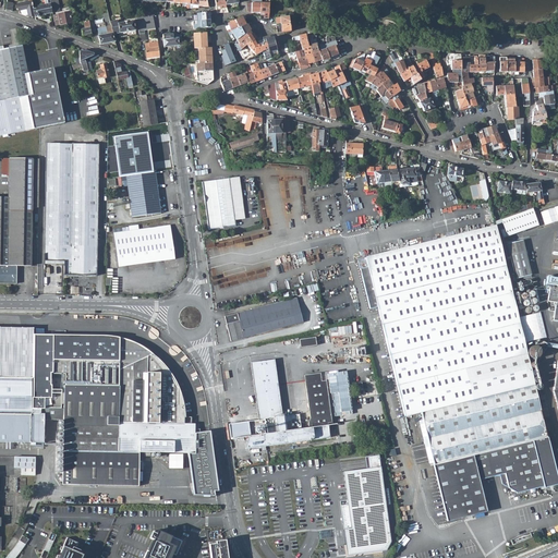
[(32,0),(28,0),(28,1),(17,3),(20,13),(28,16),(28,17),(35,15),(34,9),(32,0)]
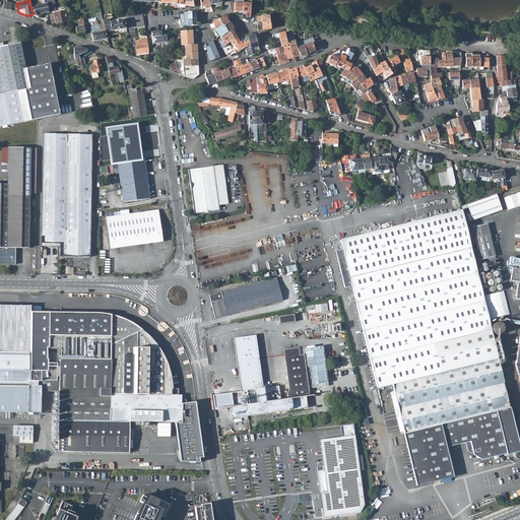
[(46,0),(40,0),(41,1),(43,1),(43,4),(36,5),(36,7),(31,8),(33,14),(33,16),(38,15),(38,14),(49,12),(46,0)]
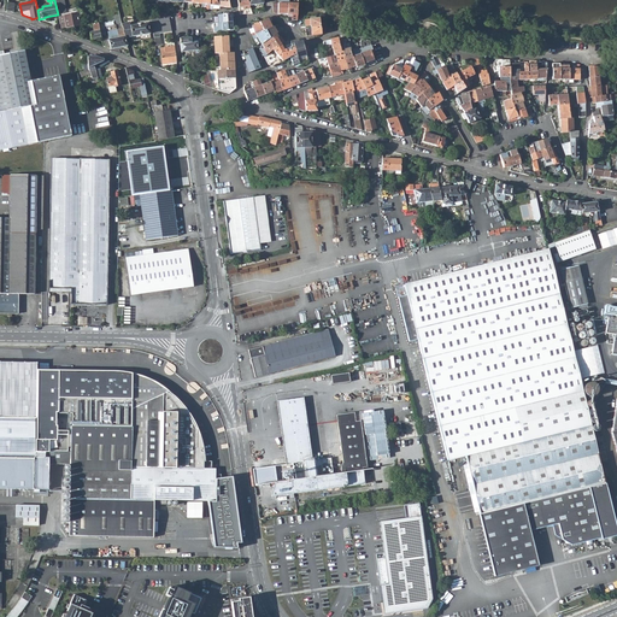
[(54,0),(58,15),(66,12),(66,10),(64,0),(54,0)]
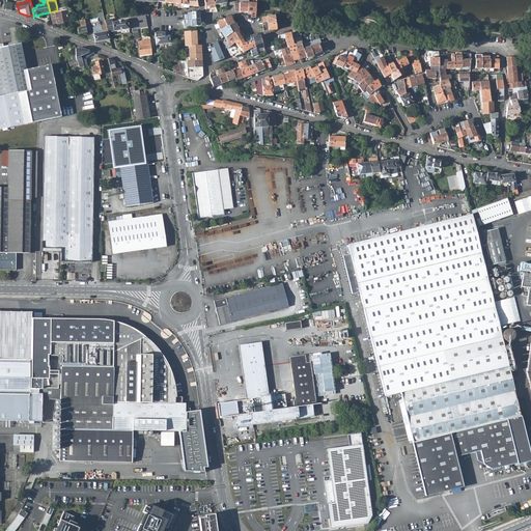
[(216,7),(216,5),(214,0),(203,0),(206,11),(211,10),(211,8),(216,7)]
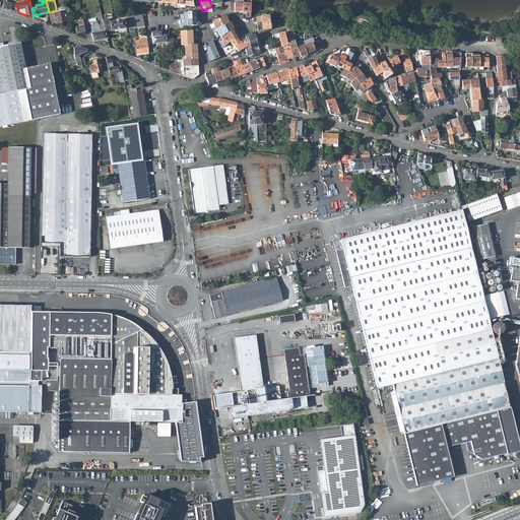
[(243,3),(236,3),(229,3),(230,11),(234,12),(242,12),(243,3)]
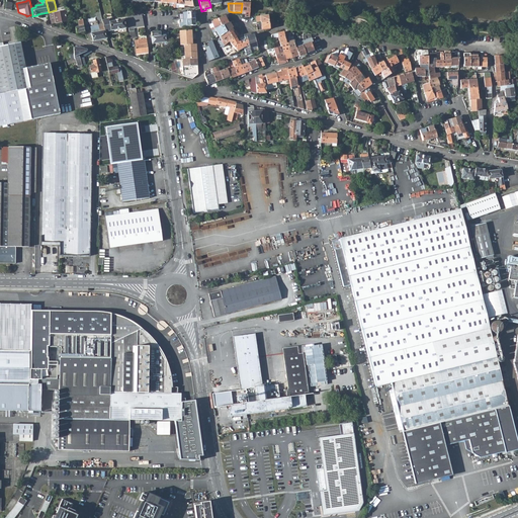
[(242,3),(241,12),(245,12),(245,15),(249,16),(250,11),(250,6),(250,3),(242,3)]
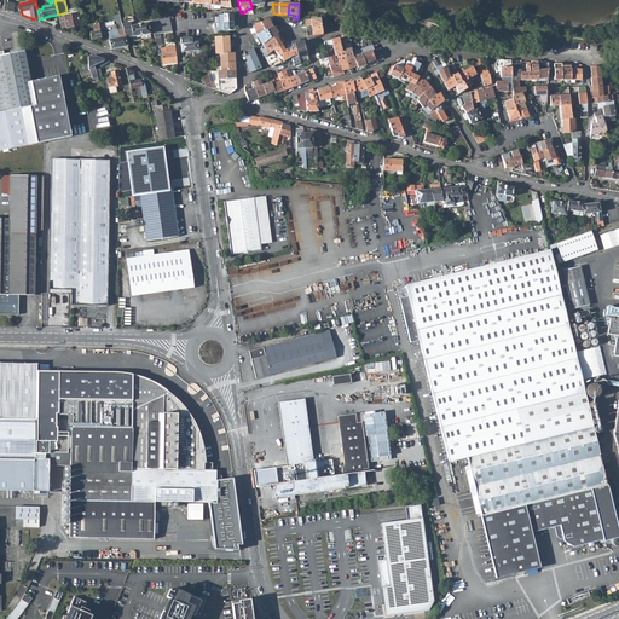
[(58,15),(61,29),(67,28),(65,16),(77,13),(76,9),(67,10),(67,12),(58,15)]
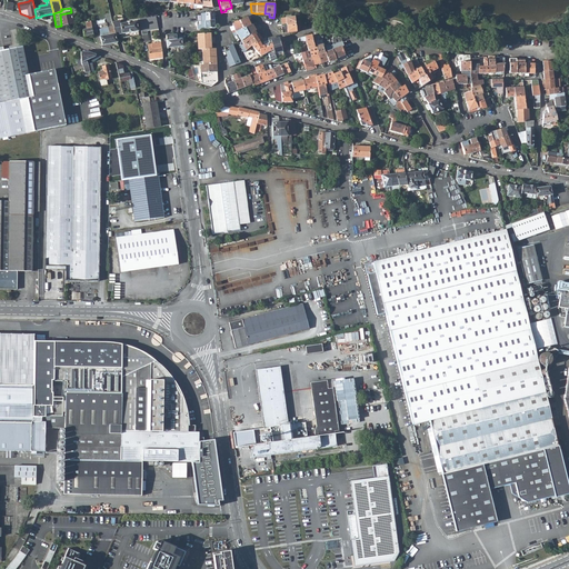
[(61,26),(73,23),(71,12),(60,15),(61,26)]
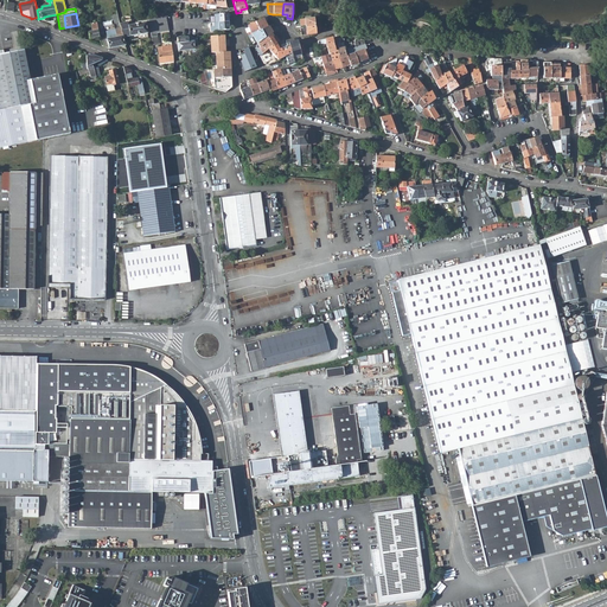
[(115,33),(116,37),(107,38),(107,36),(100,38),(101,45),(109,49),(126,45),(123,37),(120,23),(117,14),(115,14),(116,19),(113,20),(115,33)]
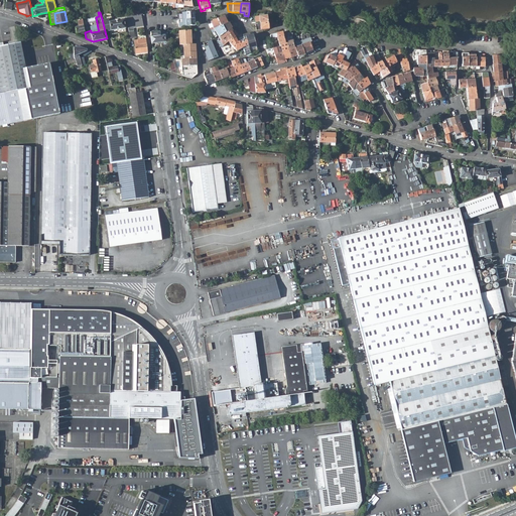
[(134,15),(127,16),(128,22),(129,31),(132,31),(132,28),(131,21),(140,20),(141,23),(143,23),(141,14),(134,15)]
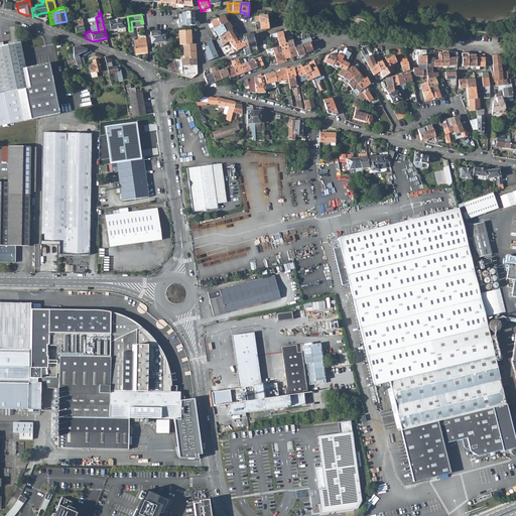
[(218,18),(221,26),(228,23),(224,15),(218,18)]
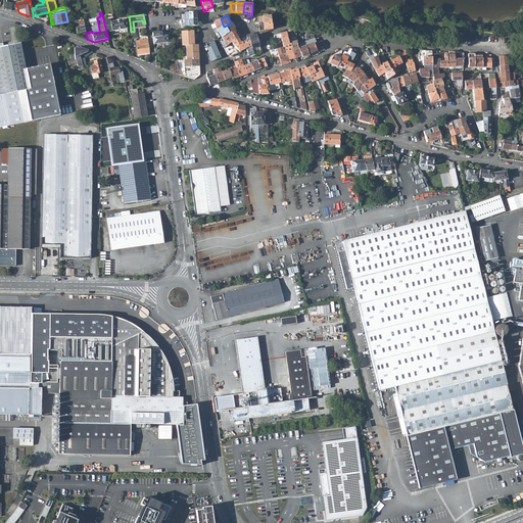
[(111,21),(110,18),(103,19),(106,32),(117,30),(122,29),(127,29),(126,19),(111,21)]
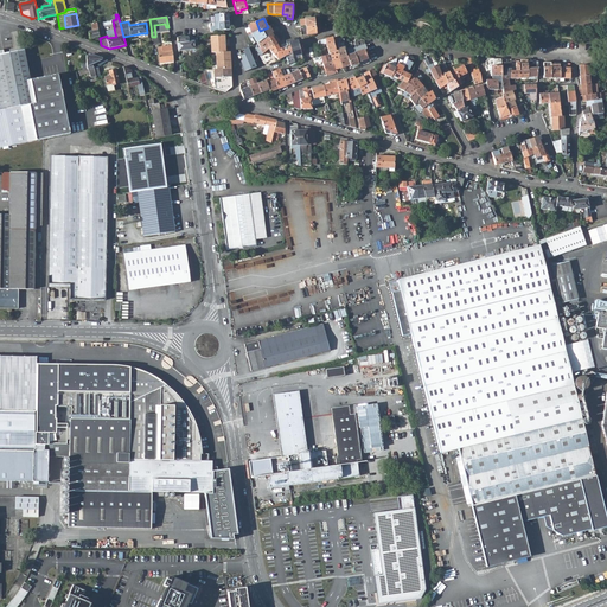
[(228,21),(210,23),(210,31),(229,30),(228,21)]
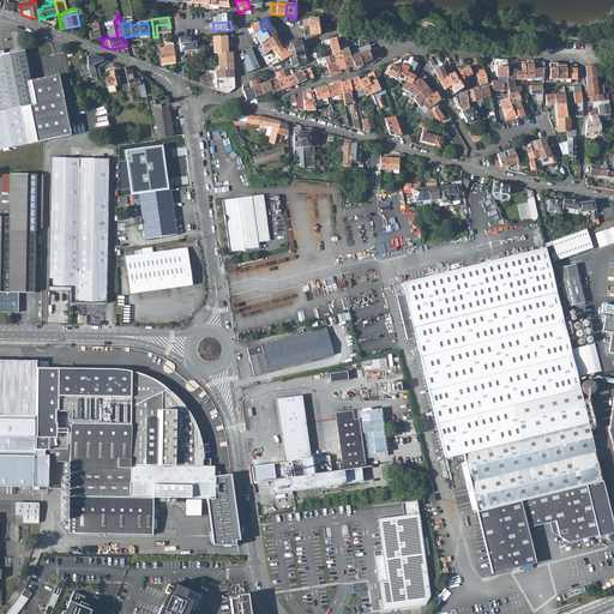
[(252,36),(263,31),(259,22),(251,25),(253,31),(251,32),(252,36)]
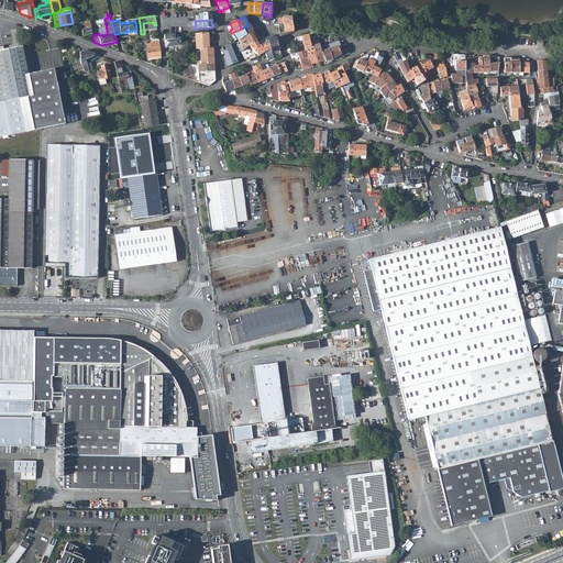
[(84,35),(92,33),(89,21),(84,22),(86,29),(81,30),(84,35)]
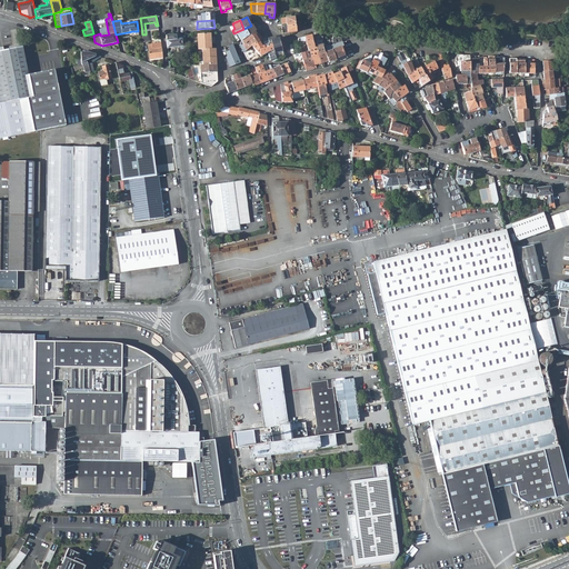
[(251,26),(243,29),(248,36),(255,31),(256,30),(252,25),(251,26)]
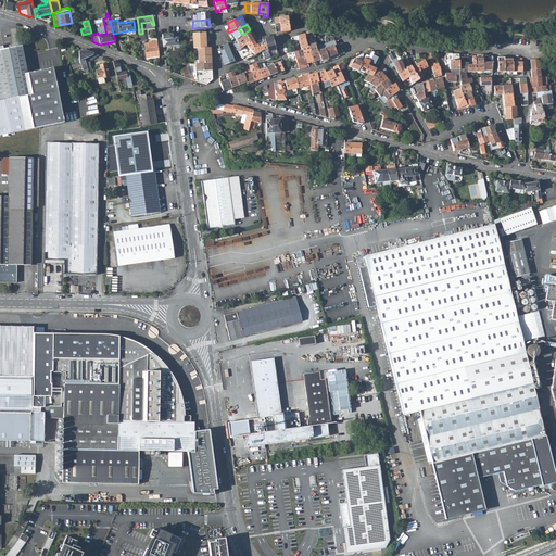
[(288,24),(280,24),(280,26),(275,26),(276,33),(289,30),(288,24)]
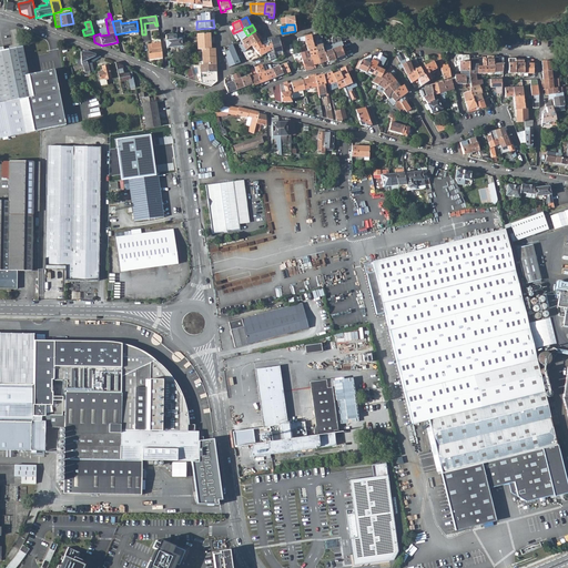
[(243,29),(233,33),(232,33),(237,43),(247,36),(243,29)]
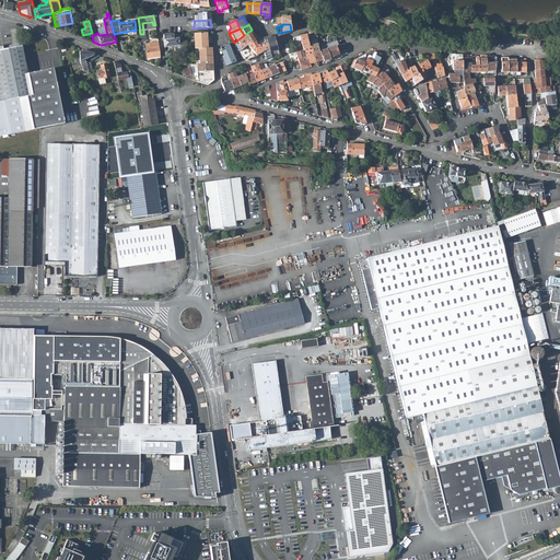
[(244,35),(234,43),(236,46),(246,39),(245,38),(254,33),(256,32),(256,31),(256,30),(252,32),(251,31),(244,35)]
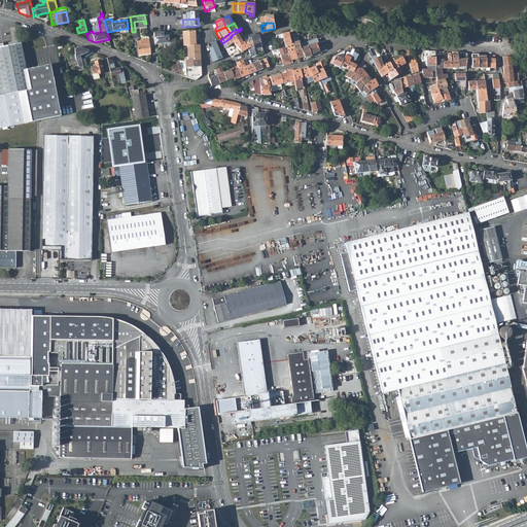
[(195,31),(182,31),(183,45),(187,45),(196,45),(195,31)]
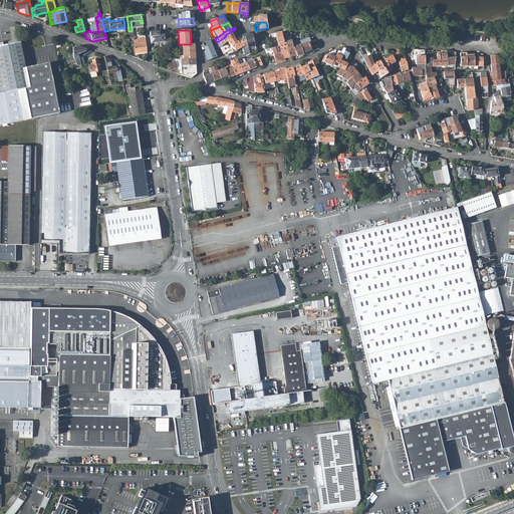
[(228,41),(237,36),(233,30),(225,35),(226,36),(228,41)]
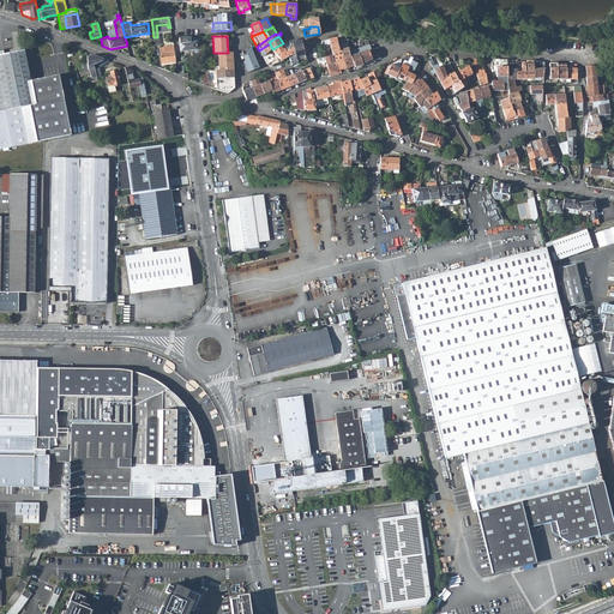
[(196,38),(196,37),(180,38),(180,52),(194,49),(197,59),(203,59),(199,38),(196,38)]
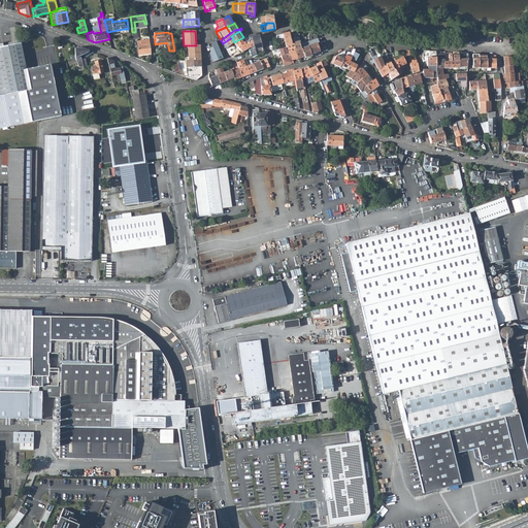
[(250,40),(251,40),(254,46),(256,54),(257,56),(259,55),(258,52),(257,48),(262,47),(260,38),(259,34),(256,35),(256,33),(248,36),(248,38),(249,38),(250,40)]
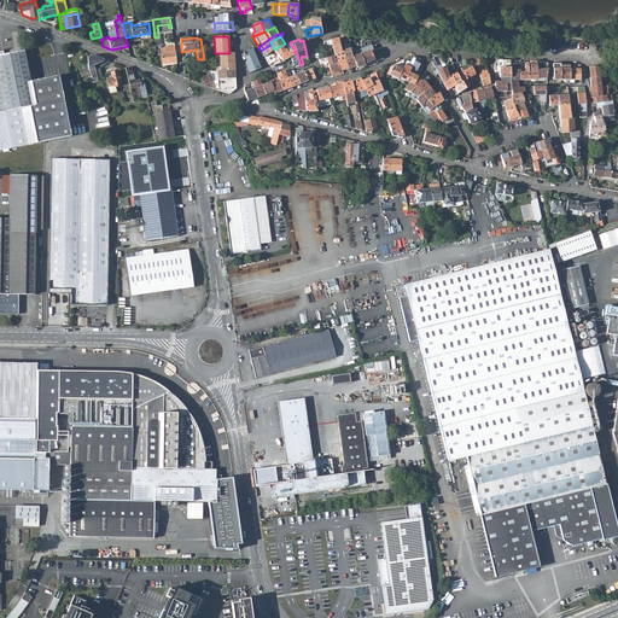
[(343,50),(345,59),(353,57),(354,65),(354,66),(356,65),(351,48),(350,45),(350,40),(347,39),(347,48),(343,50)]
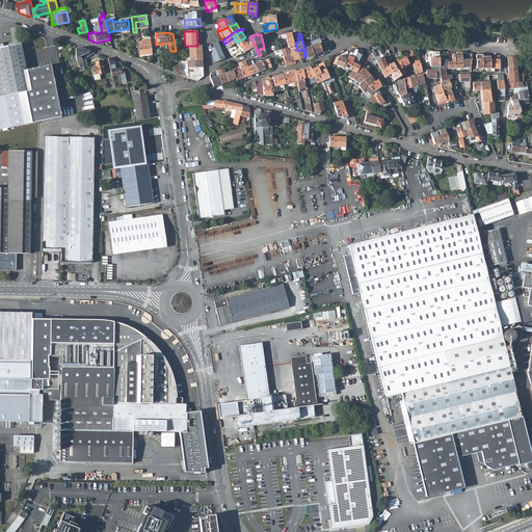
[(319,34),(311,34),(310,38),(312,46),(311,47),(313,54),(323,51),(323,49),(322,50),(320,43),(321,43),(320,38),(319,34)]
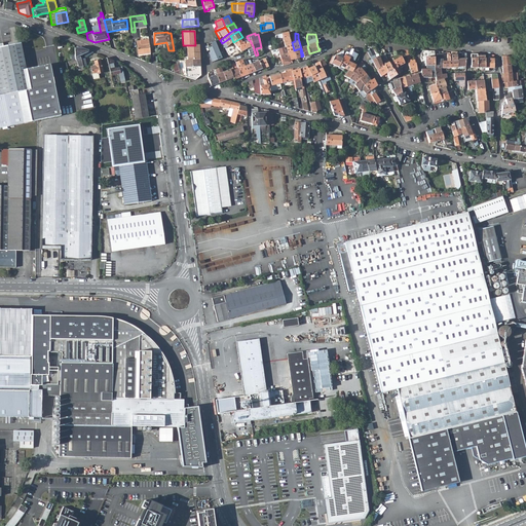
[(222,43),(224,45),(225,48),(231,43),(233,42),(231,37),(222,43)]
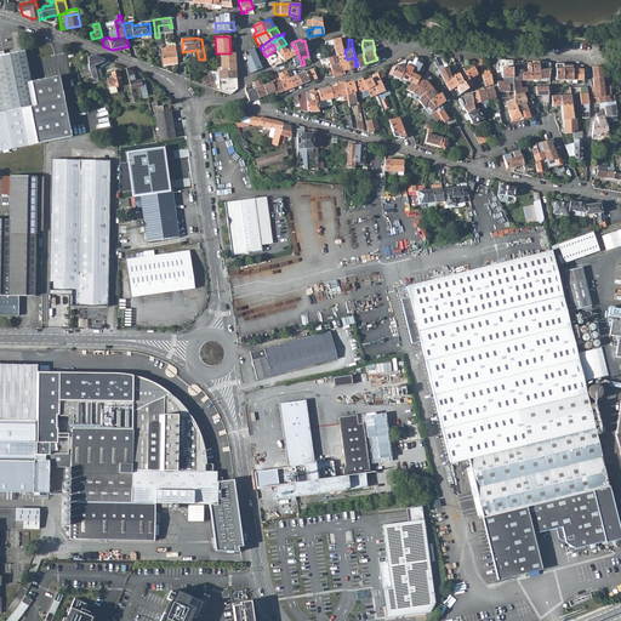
[(291,64),(290,60),(291,58),(288,50),(288,46),(286,44),(275,50),(273,51),(266,57),(269,64),(275,67),(284,64),(291,64)]
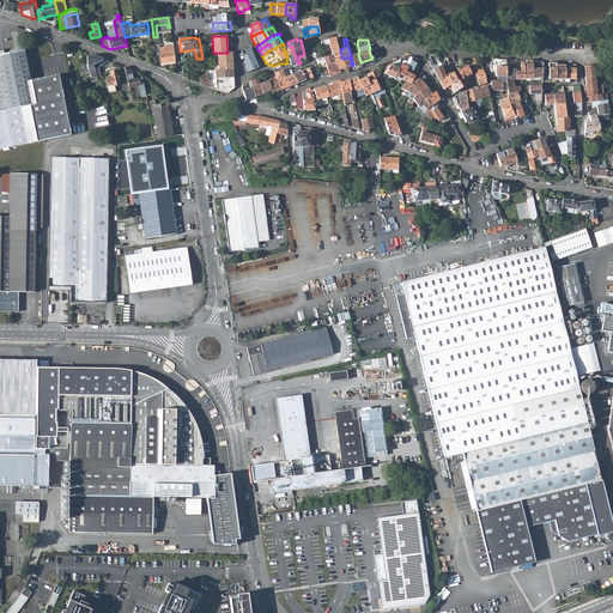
[(284,46),(284,49),(287,58),(289,58),(295,54),(291,47),(290,47),(289,44),(287,44),(285,44),(284,46)]
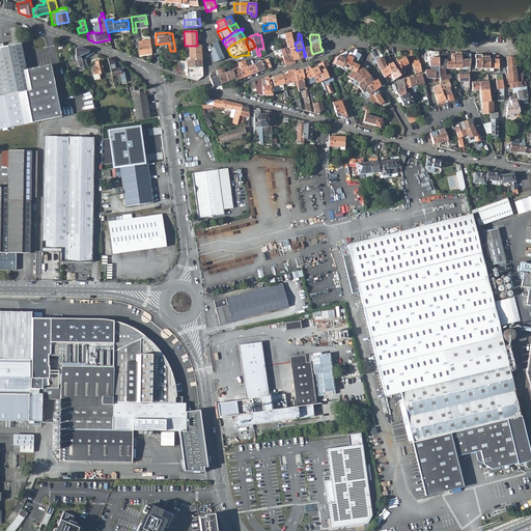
[(150,44),(142,45),(142,42),(139,42),(139,39),(138,39),(140,55),(152,53),(151,47),(150,44)]
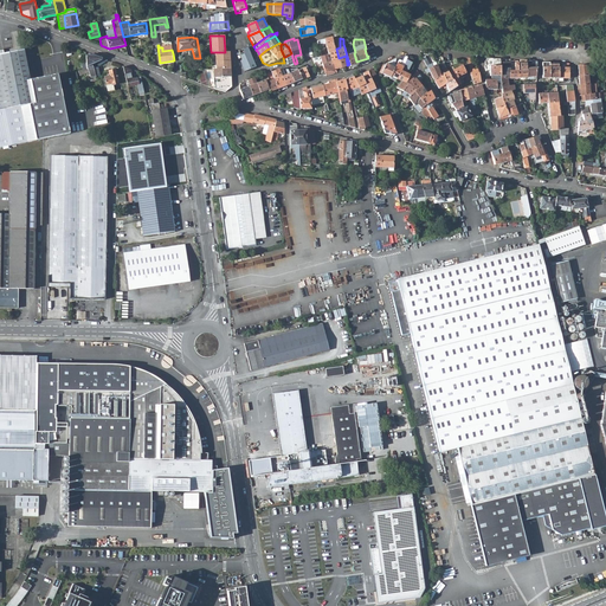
[(345,47),(349,64),(349,66),(358,64),(356,62),(354,53),(353,49),(348,50),(348,47),(347,47),(347,46),(345,47)]
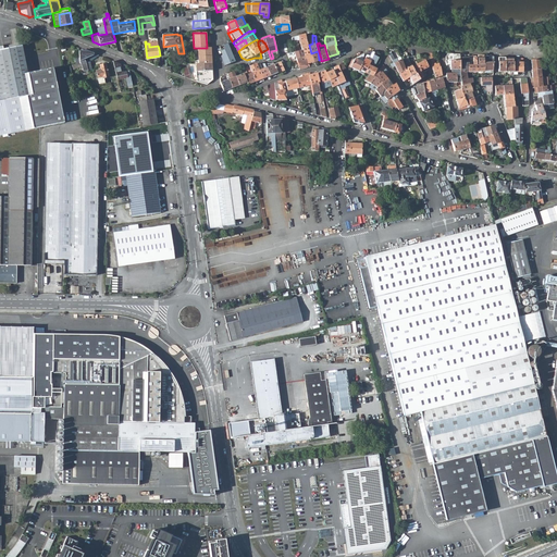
[(224,65),(235,62),(227,44),(219,47),(223,56),(221,57),(224,65)]
